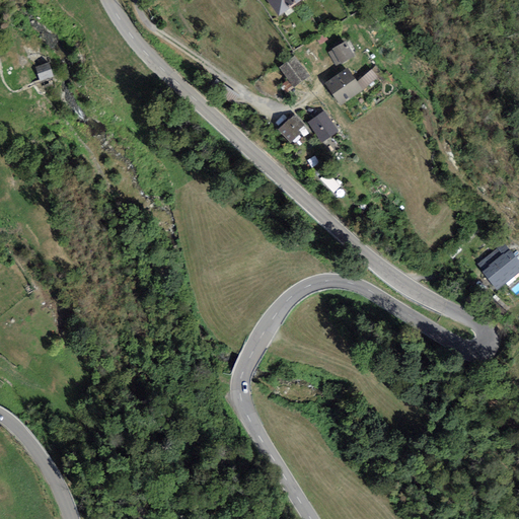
[(267,0),(280,16),(300,0),(267,0)]
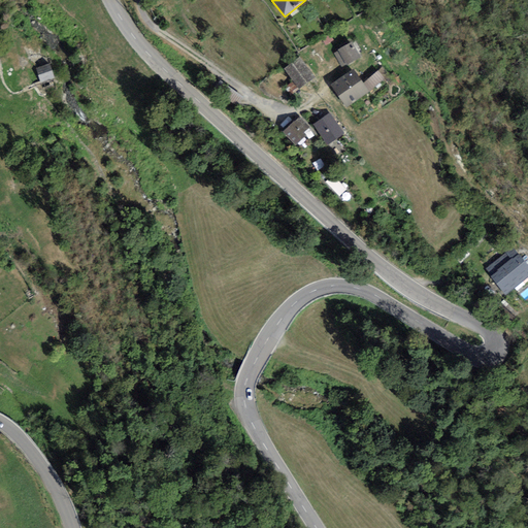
[(360,58),(352,42),(337,50),(338,51),(347,65),(360,58)]
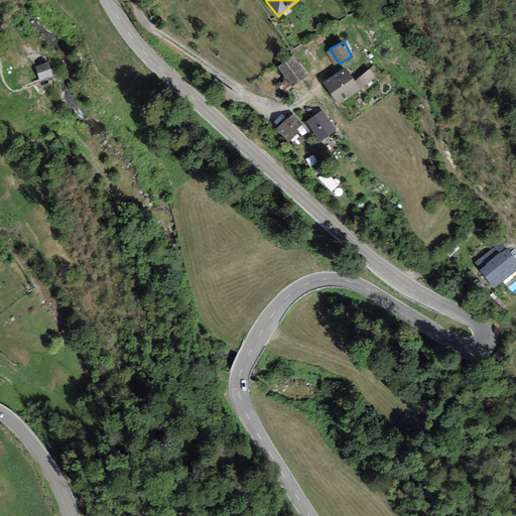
[(334,66),(339,63),(331,49),(327,52),(334,66)]
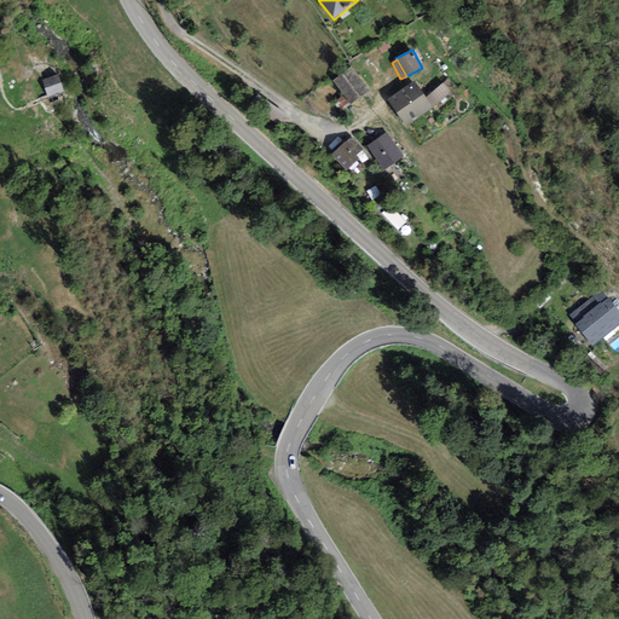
[(350,105),(370,91),(351,67),(331,81),(343,96),(350,105)]
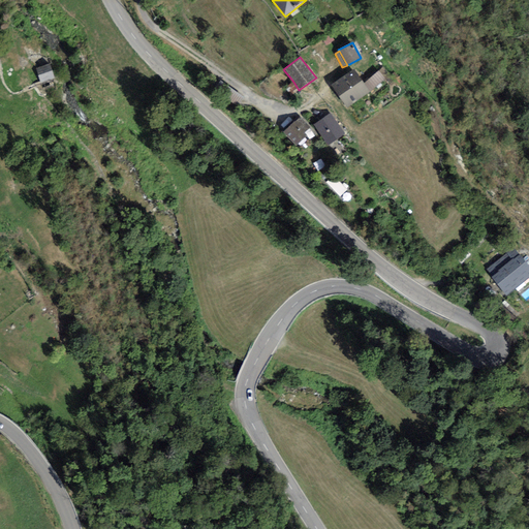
[(42,84),(56,80),(51,64),(37,68),(42,84)]
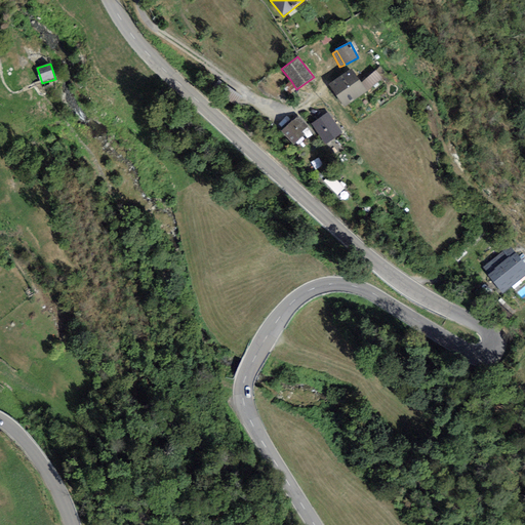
[(361,83),(352,70),(329,85),(345,107),(367,90),(361,83)]
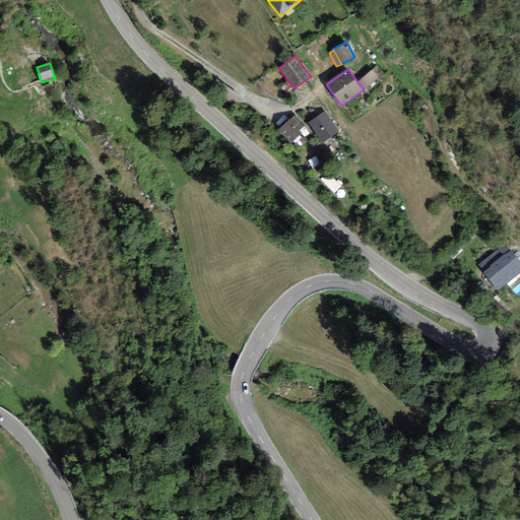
[(378,77),(372,70),(358,82),(364,89),(378,77)]
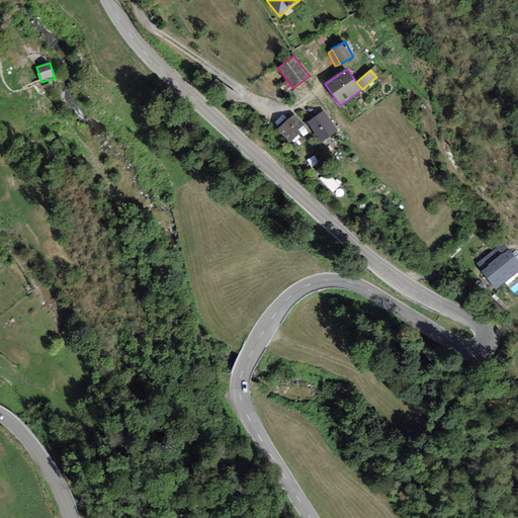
[(292,88),(287,80),(281,85),(286,92),(292,88)]
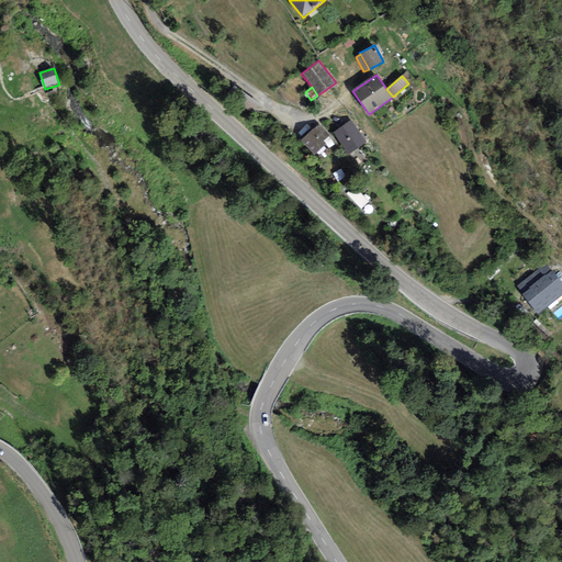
[(225,96),(220,102),(243,121),(248,113),(225,96)]
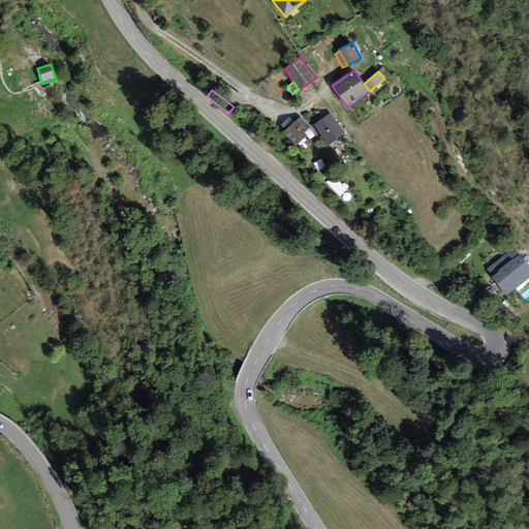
[(328,146),(345,134),(331,114),(313,125),(328,146)]
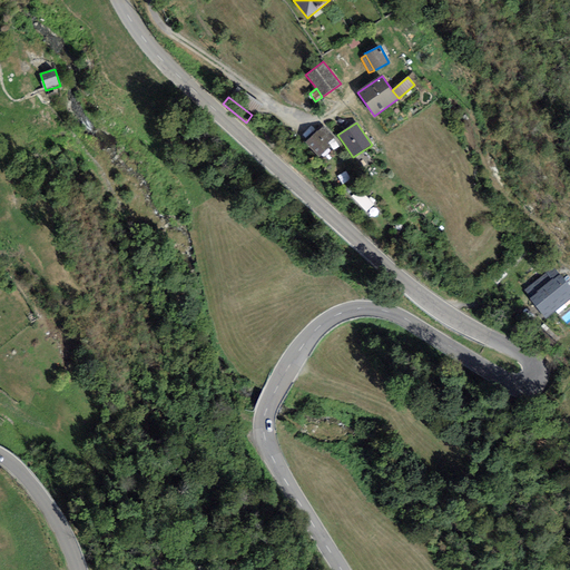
[(334,138),(323,126),(305,143),(318,158),(331,147),(327,144),(334,138)]
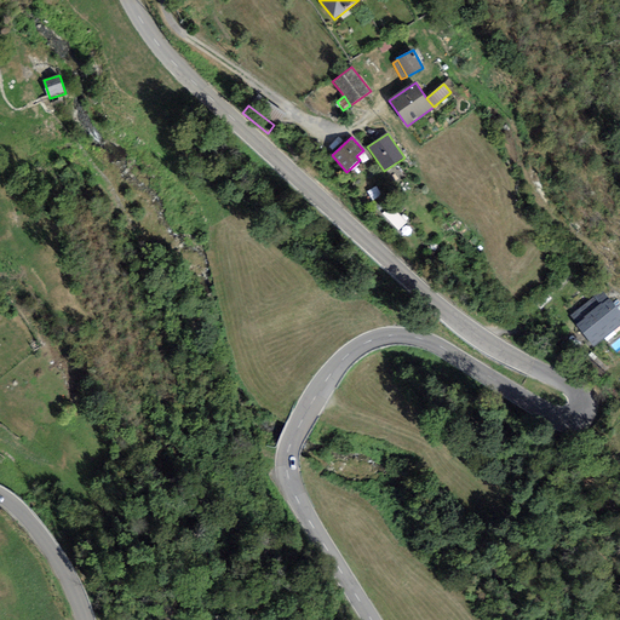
[(400,235),(407,228),(390,211),(383,218),(400,235)]
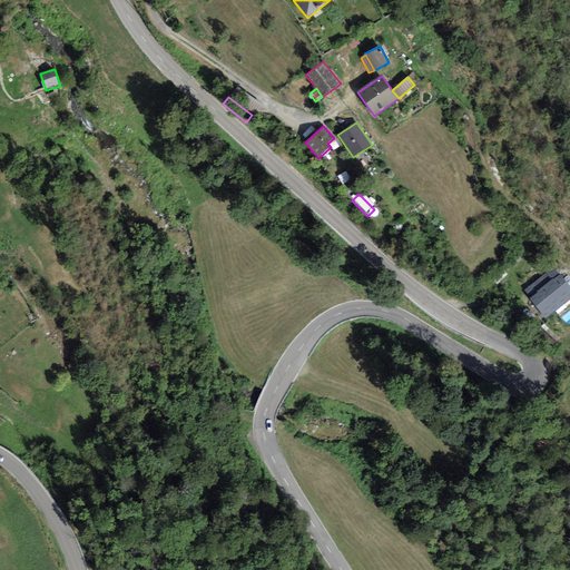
[(526,292),(547,318),(569,298),(569,288),(554,269),(526,292)]
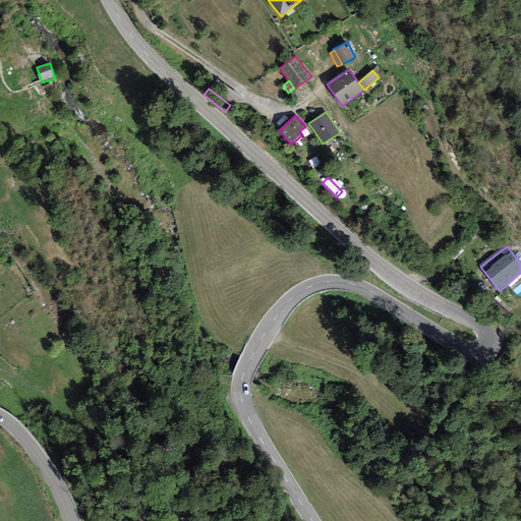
All buildings are outlined.
